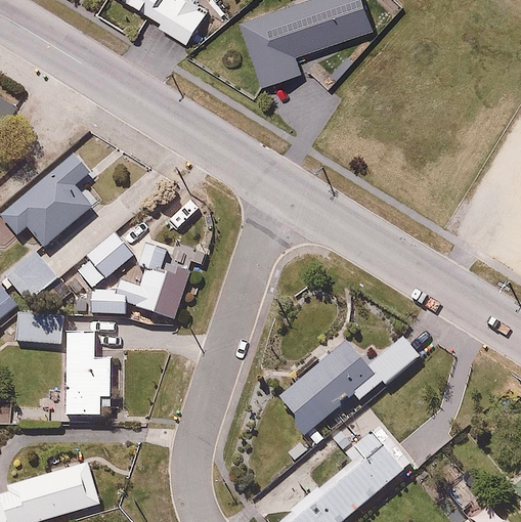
[(130,0),(159,17),(155,25),(185,44),(205,13),(193,7),(197,3),(191,0),(130,0)]
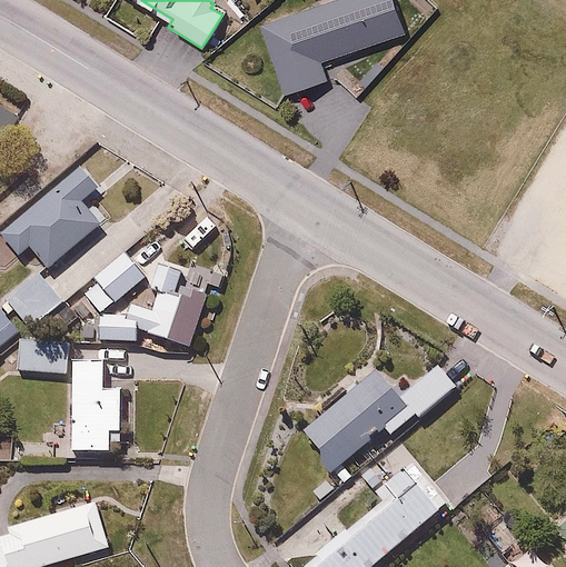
[(0,162),(22,132),(9,122),(17,112),(0,99),(0,162)]
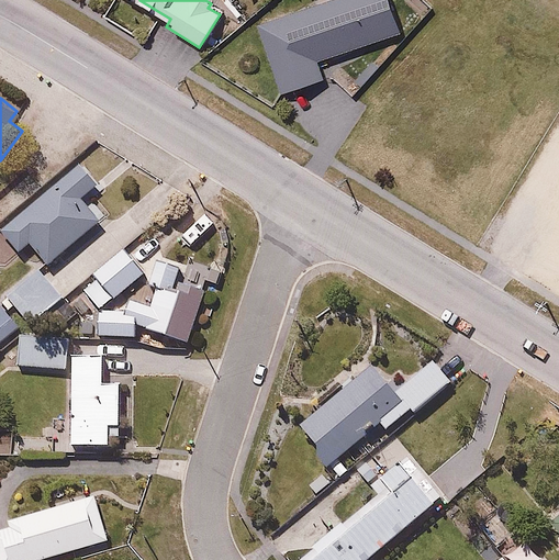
[(79,161),(0,224),(0,233),(17,254),(30,243),(47,264),(100,222),(80,197),(97,185),(79,161)]
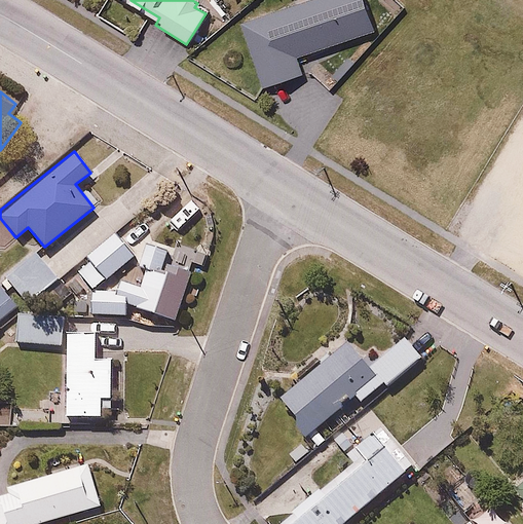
[(198,209),(186,198),(171,217),(182,227),(198,209)]
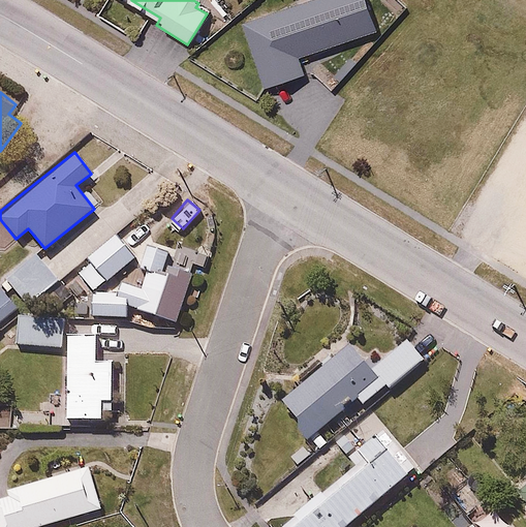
[(89,260),(75,273),(90,290),(103,278),(104,281),(130,258),(112,238),(87,258),(89,260)]
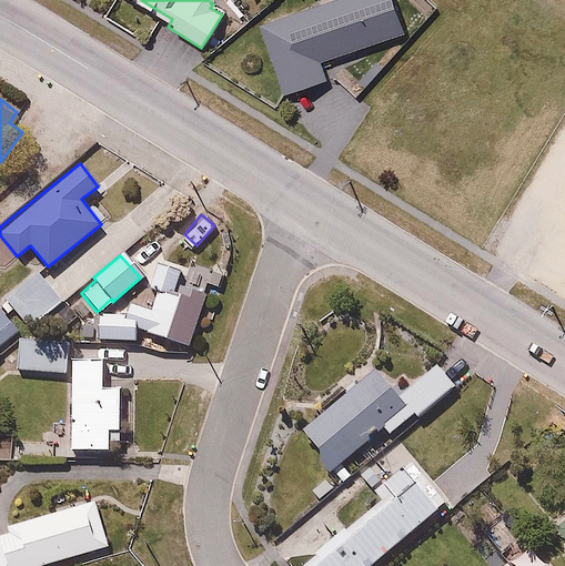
[(18,316),(51,307),(60,301),(37,271),(4,299),(18,316)]
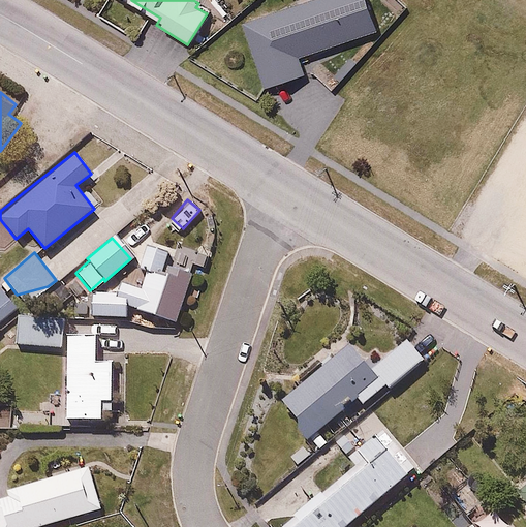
[(141,286),(122,279),(117,291),(90,291),(90,298),(75,298),(75,313),(90,313),(90,315),(127,315),(127,306),(174,322),(188,281),(148,266),(141,286)]
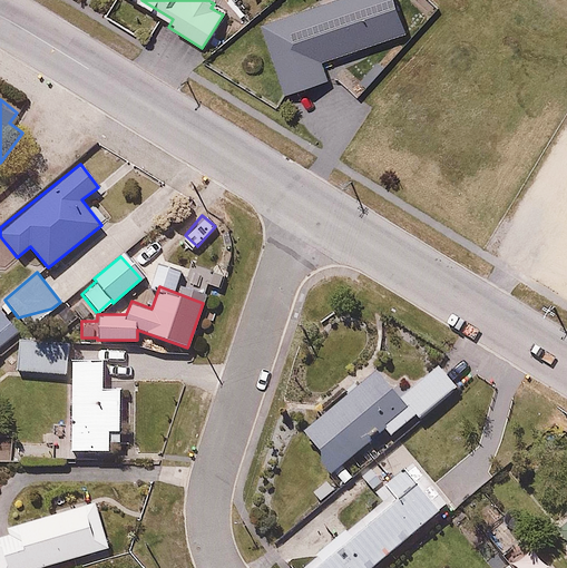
[(0,345),(18,331),(0,309),(0,345)]
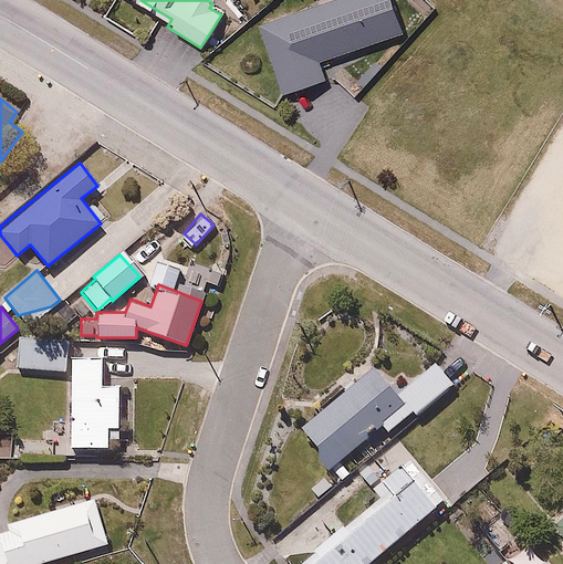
[(118,439),(120,384),(104,384),(105,353),(69,353),(68,450),(108,451),(108,439),(118,439)]
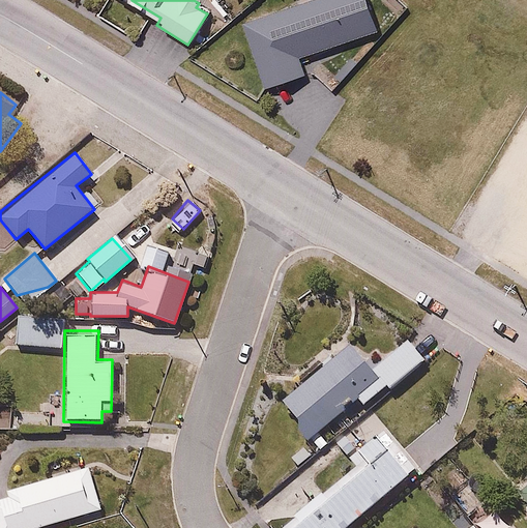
[(422,364),(405,341),(373,363),(353,343),(283,399),(300,422),(293,428),(303,441),(359,400),(362,404),(385,386),(388,390),(422,364)]
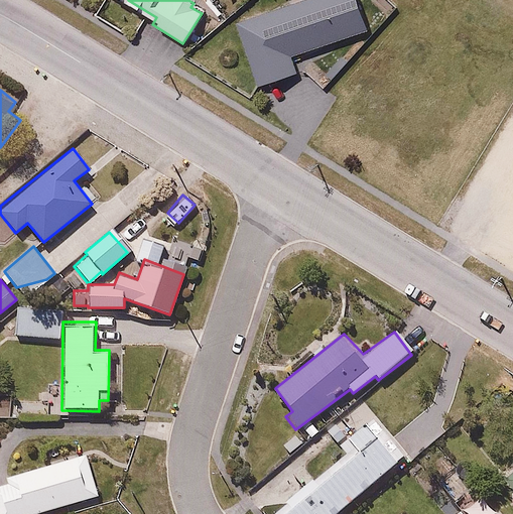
[(371,418),(340,444),(346,452),(272,513),(337,513),(405,458),(371,418)]
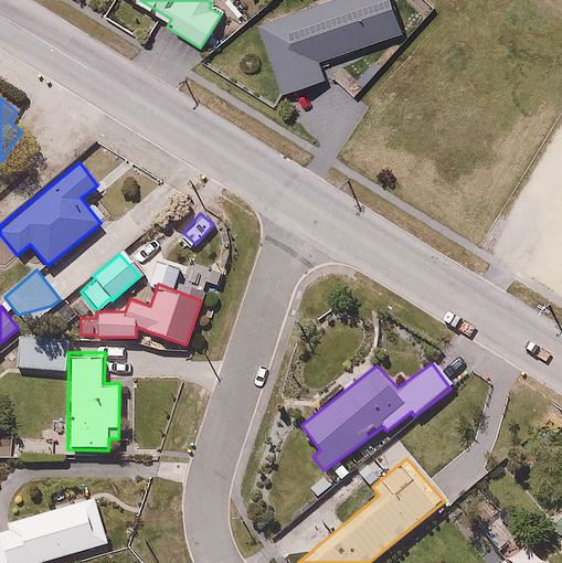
[(95,496),(6,519),(8,529),(0,530),(0,562),(34,562),(108,544),(95,496)]
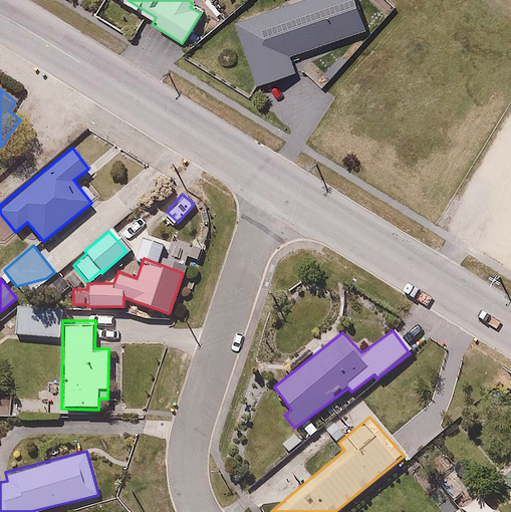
[(510,465),(499,476),(510,490),(510,465)]
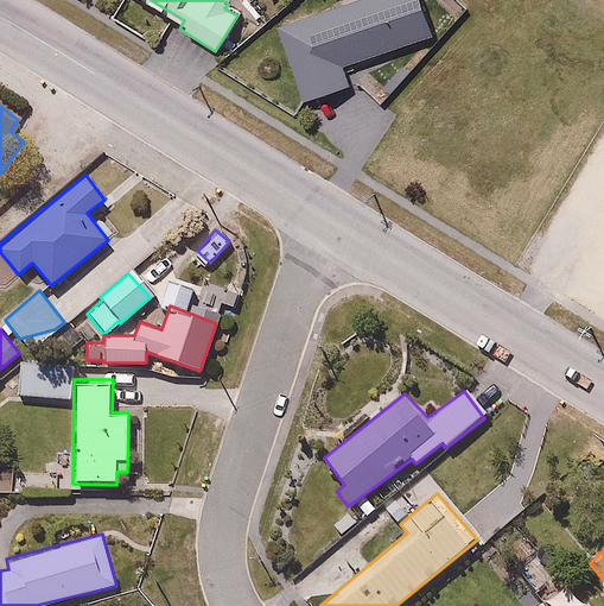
[(584,605),(538,551),(514,572),(539,601),(534,605),(584,605)]
